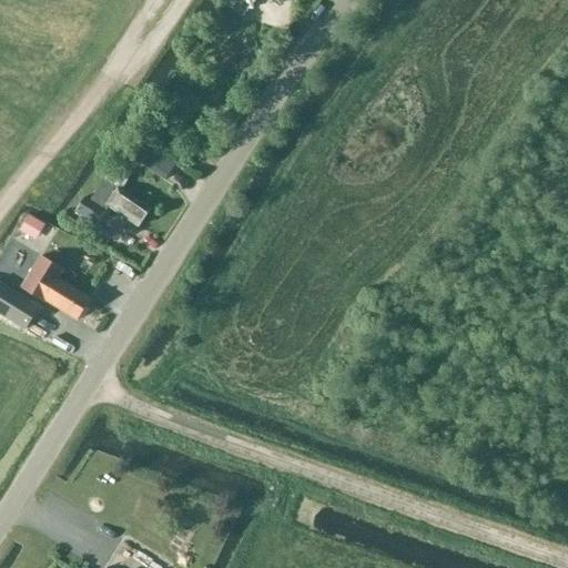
[(236,0),(250,9),(255,0),(236,0)]
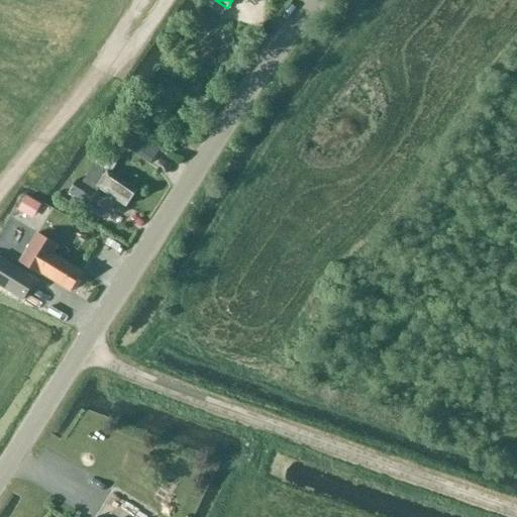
[(149,165),(160,150),(125,127),(116,141),(149,165)]
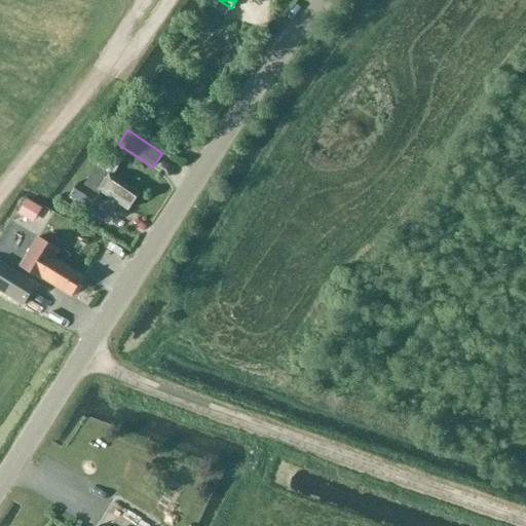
[(100,192),(129,212),(139,194),(110,176),(97,167),(84,187),(80,185),(72,196),(91,208),(100,192)]
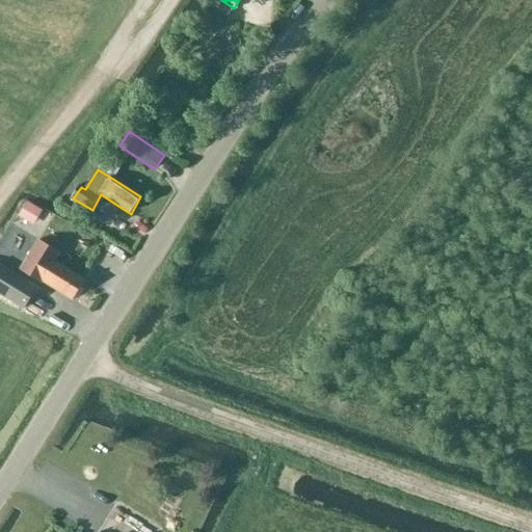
[(96,213),(91,224),(112,231),(115,219),(96,213)]
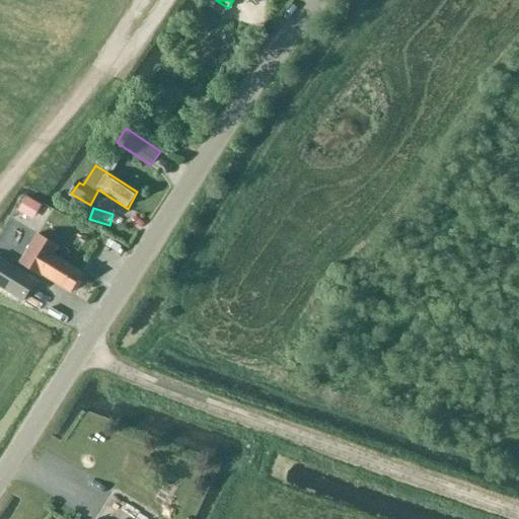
[(59,247),(36,233),(19,263),(42,277),(42,276),(71,293),(83,274),(54,255),(59,247)]
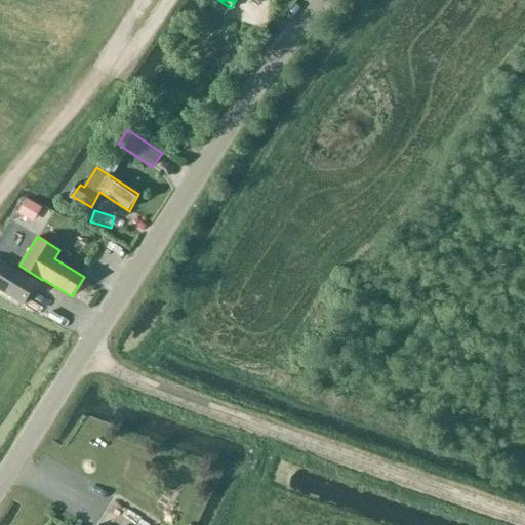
[(37,284),(0,260),(0,291),(24,306),(37,284)]
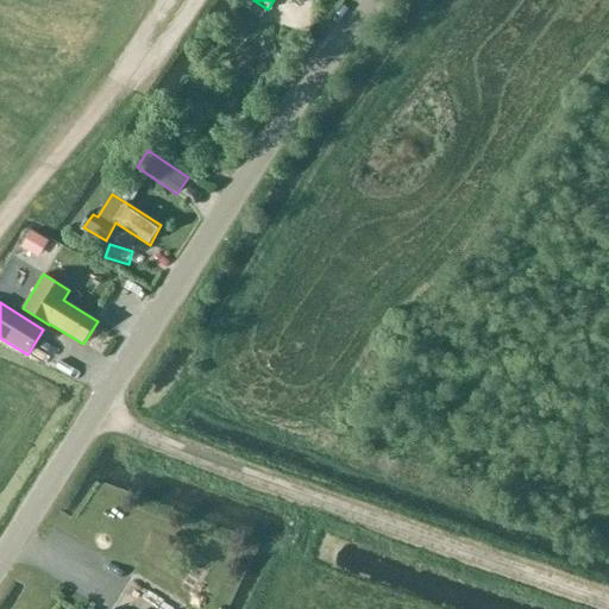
[(177,608),(151,592),(145,601),(156,608),(154,608),(177,608)]
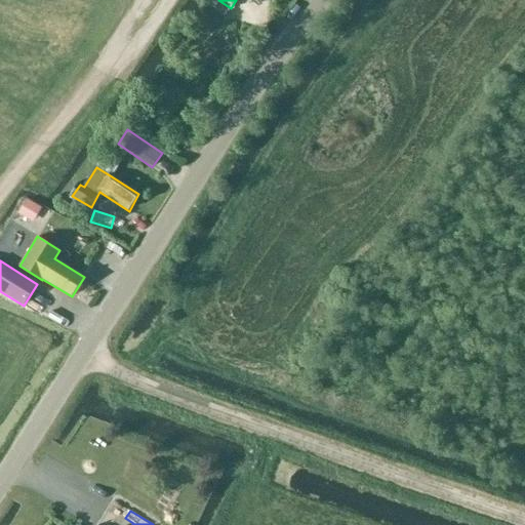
All buildings are outlined.
